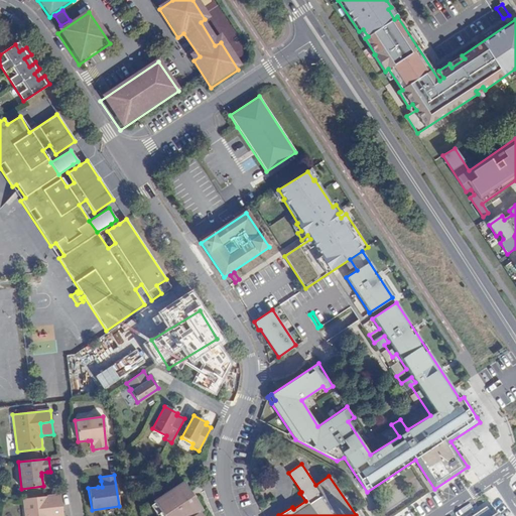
[(203,515),(207,514),(187,483),(157,502),(162,512),(160,513),(161,515),(203,515)]
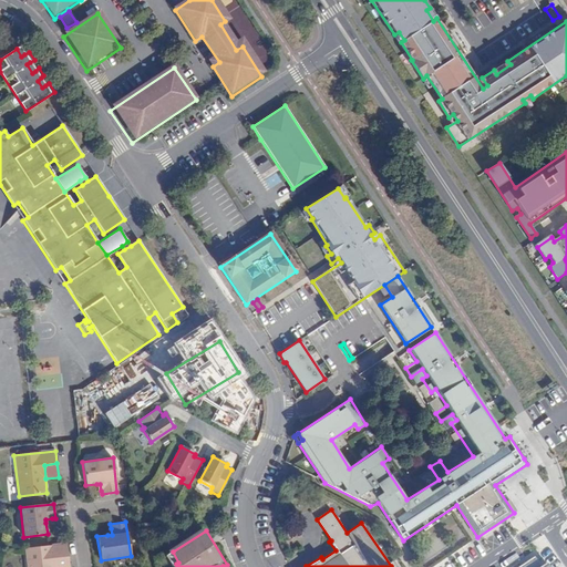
[(68,556),(66,544),(24,549),(26,566),(54,566),(53,557),(68,556)]
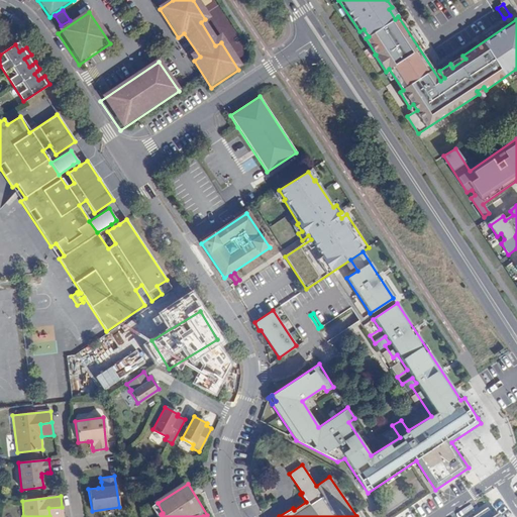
[(63,516),(63,514),(62,507),(48,508),(49,516),(63,516)]
